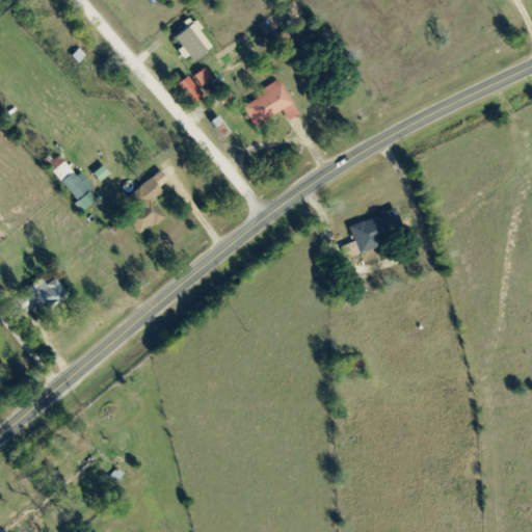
[(297,114),(278,82),(240,105),(253,127),(281,111),(286,122),(297,114)]
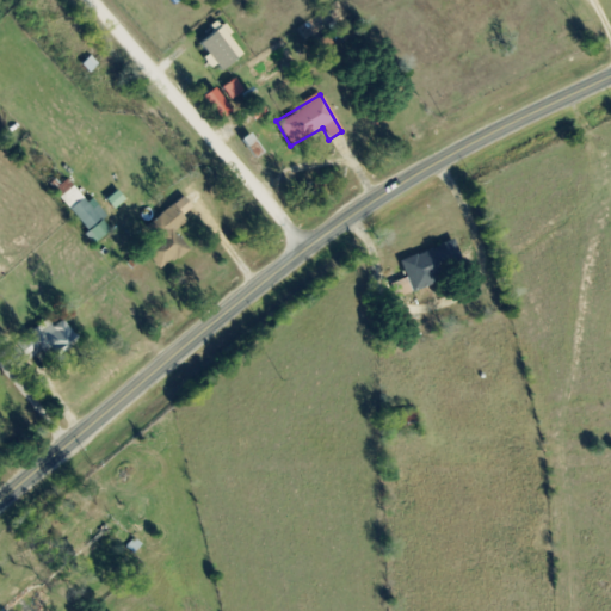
[(103,217),(71,185),(56,199),(97,240),(107,229),(99,222),(103,217)]
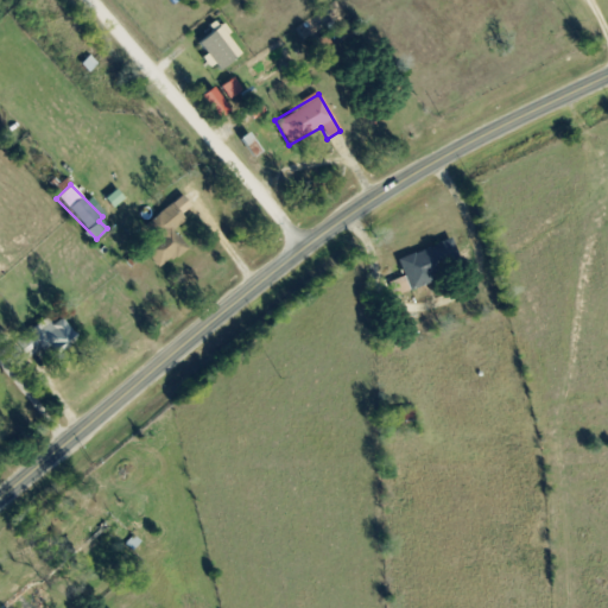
[(144,226),(156,240),(143,249),(158,270),(185,248),(171,232),(185,221),(181,214),(190,207),(181,196),(144,226)]
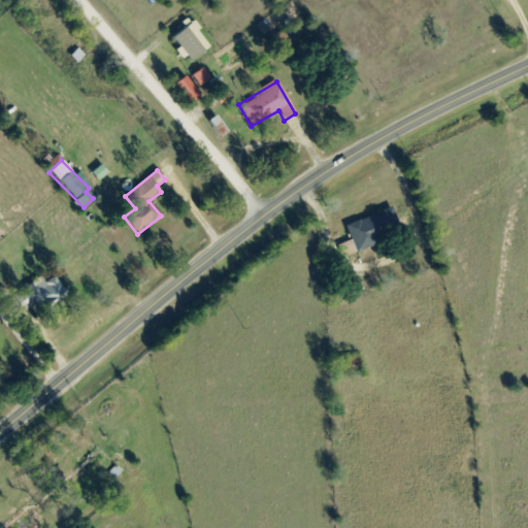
[(351,242),(341,244),(344,255),(400,236),(391,209),(344,225),(351,242)]
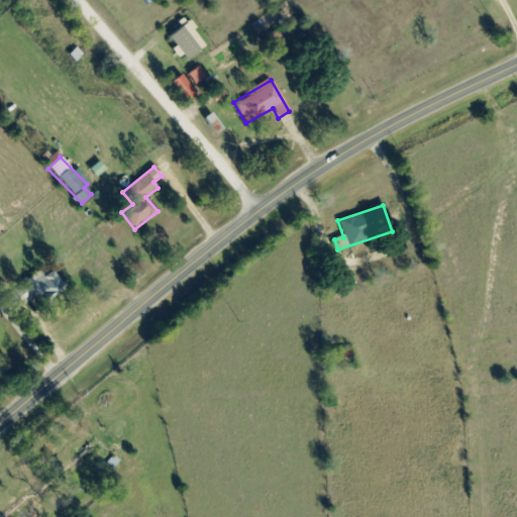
[(11,291),(22,305),(40,293),(44,299),(62,287),(50,272),(43,277),(39,271),(11,291)]
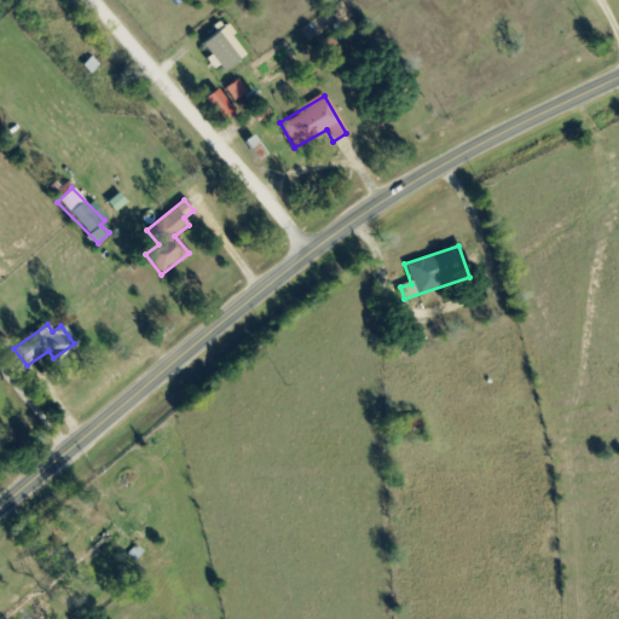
[(421,432),(421,417),(399,417),(399,432),(421,432)]
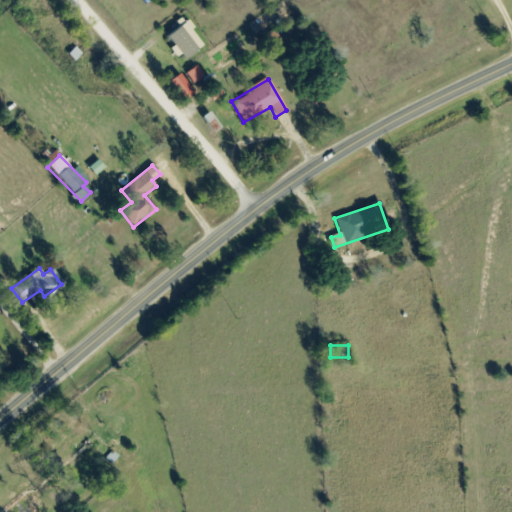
[(0,511),(32,511),(37,509),(23,492),(0,510),(0,511)]
